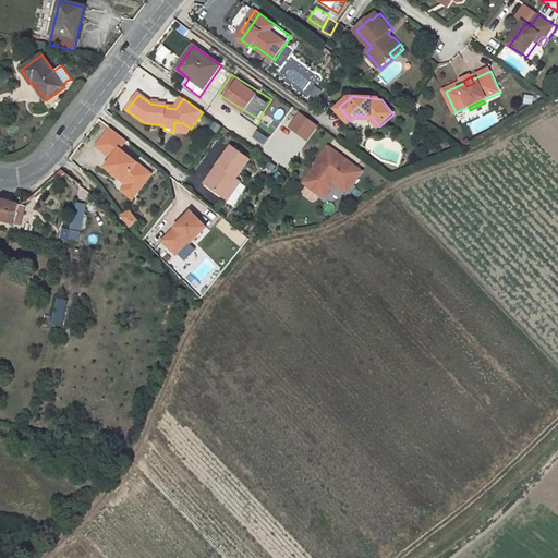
[(289,126),(308,141),(320,124),(300,110),(289,126)]
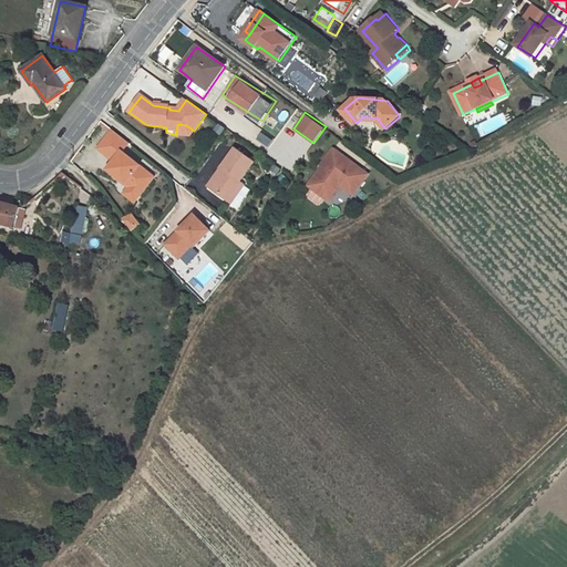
[(176,135),(189,137),(194,131),(186,125),(177,124),(176,135)]
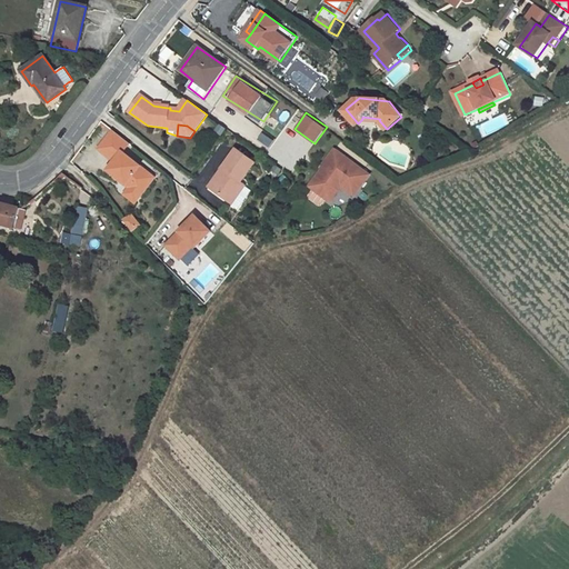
[(129,143),(112,130),(97,149),(113,162),(107,170),(138,198),(153,179),(122,152),(129,143)]
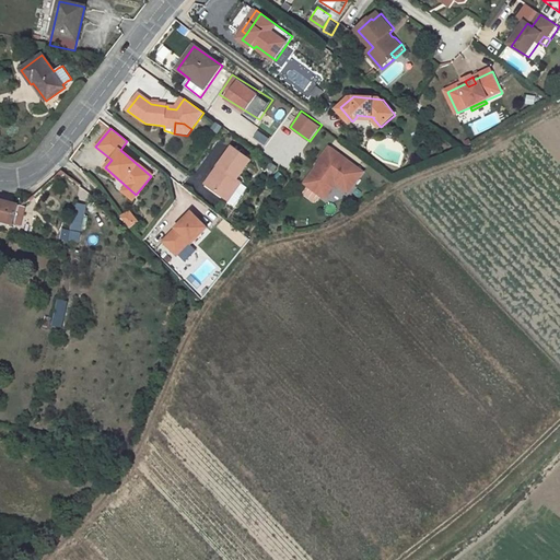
[(255,138),(266,146),(271,137),(259,130),(255,138)]
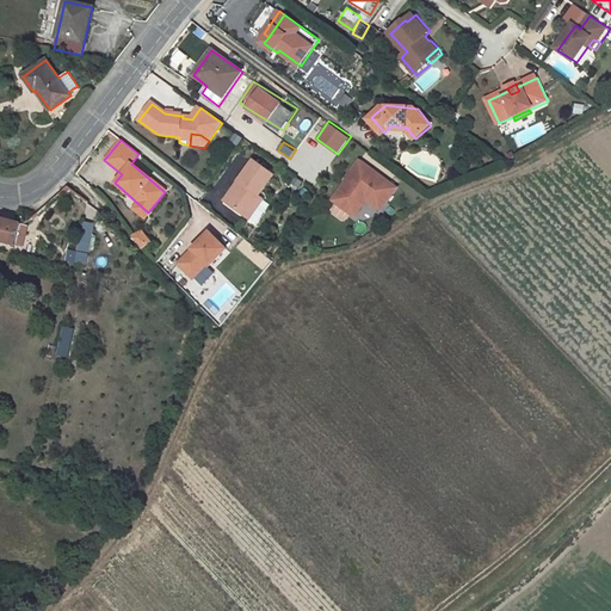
[(239,184),(227,201),(235,207),(233,210),(242,217),(251,207),(254,210),(261,201),(257,197),(272,176),(252,160),(235,181),(239,184)]
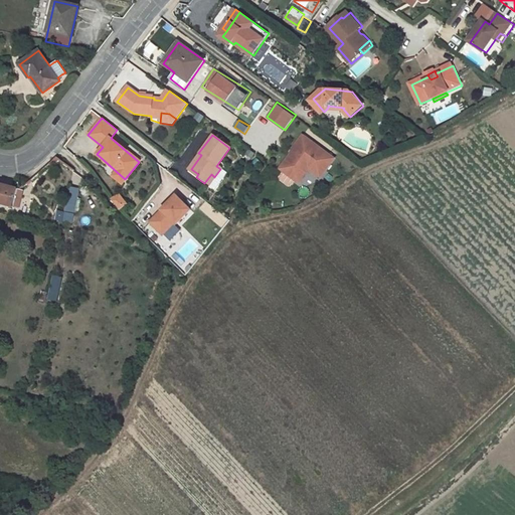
[(336,159),(305,136),(295,150),(296,151),(282,170),(284,171),(297,180),(298,181),(311,164),(325,174),(336,159)]
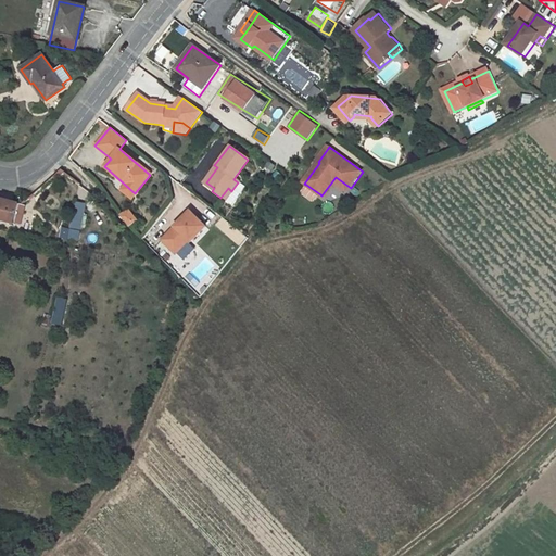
[(201,184),(212,191),(214,188),(206,182),(217,167),(214,165),(201,184)]
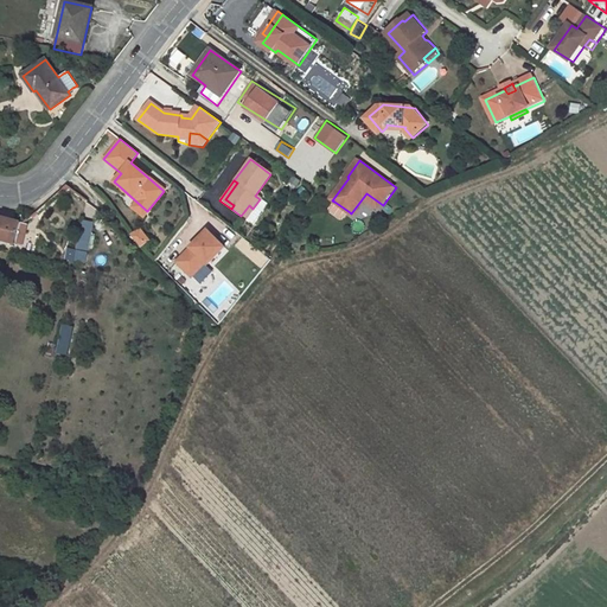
[(366,193),(351,213),(355,216),(366,199),(381,209),(383,205),(366,193)]
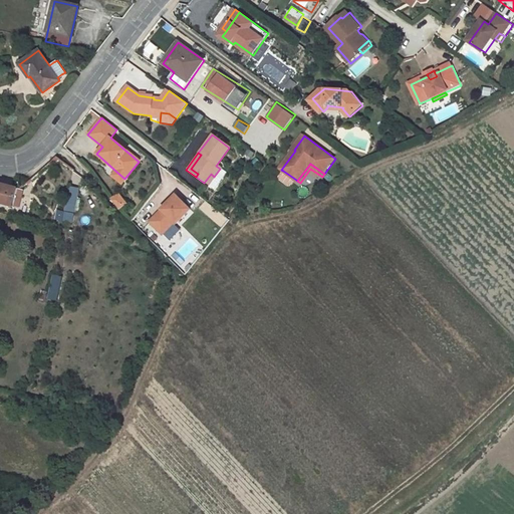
[(124,179),(113,170),(109,175),(119,184),(124,179)]
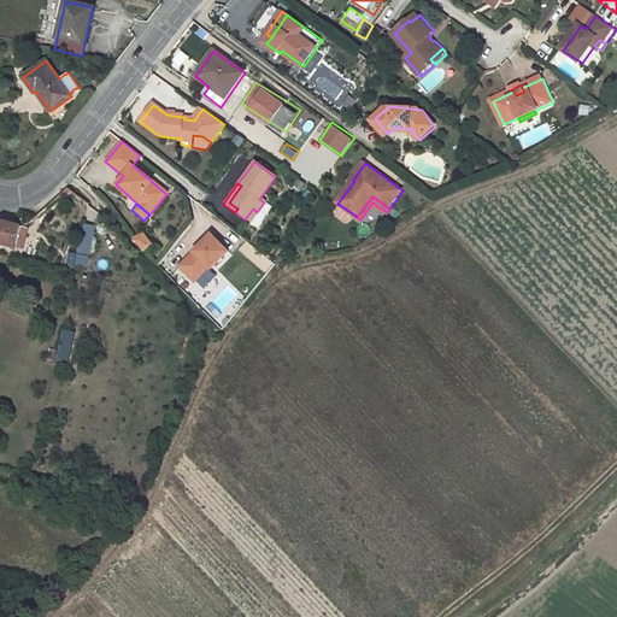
[(356,216),(340,205),(334,212),(335,215),(347,224),(350,223),(356,216)]
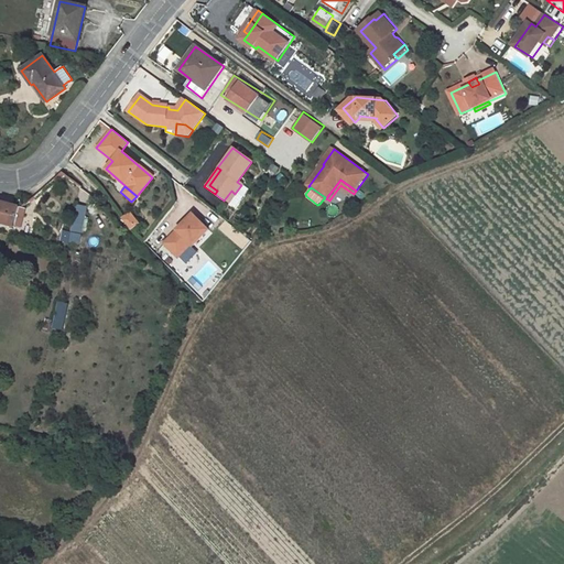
[(78,198),(89,202),(93,193),(82,190),(78,198)]
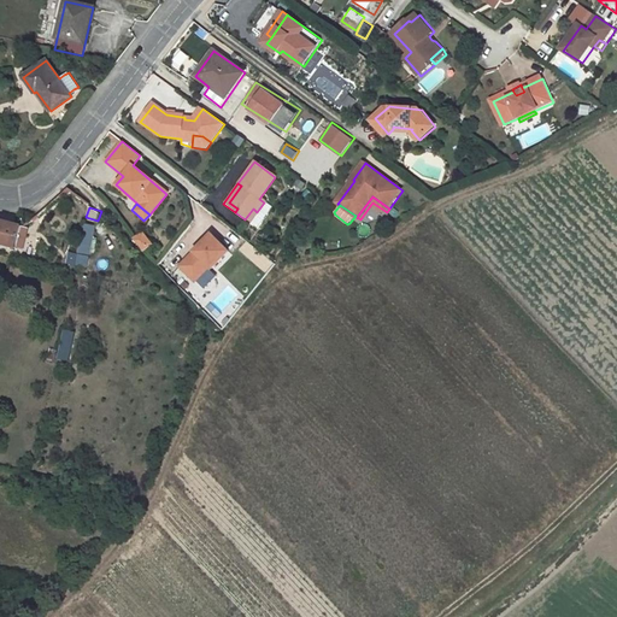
[(250,223),(257,212),(253,209),(245,219),(250,223)]
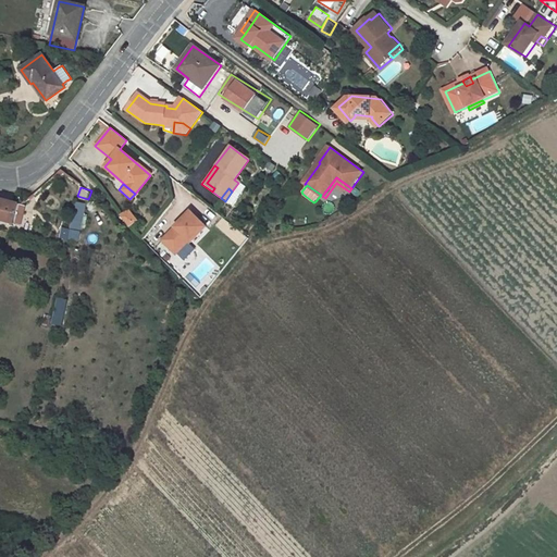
[(78,197),(72,225),(79,226),(86,200),(78,197)]
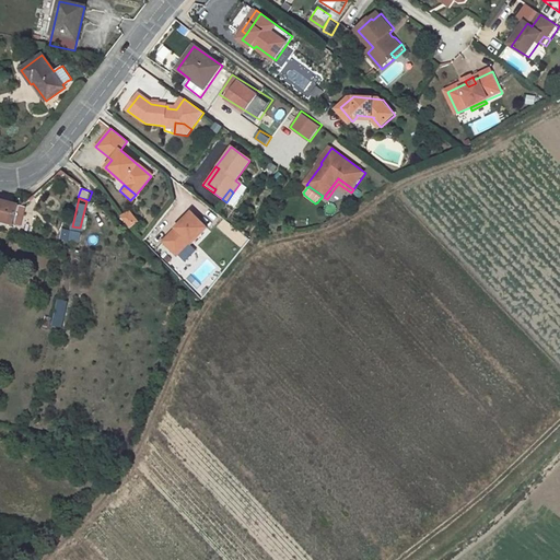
[(24,207),(1,201),(0,205),(0,221),(15,225),(16,223),(21,224),(24,211),(24,207)]
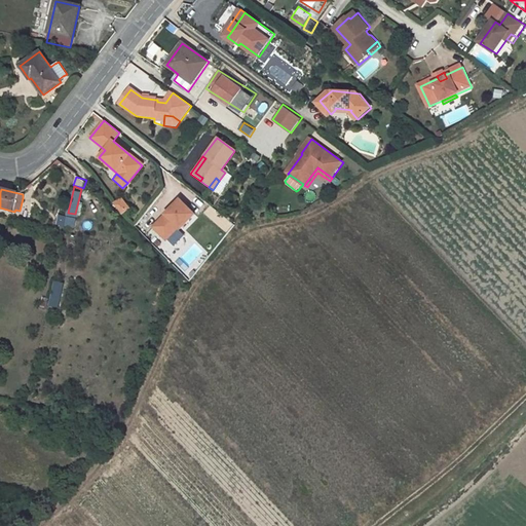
[(313,189),(306,194),(311,201),(318,196),(313,189)]
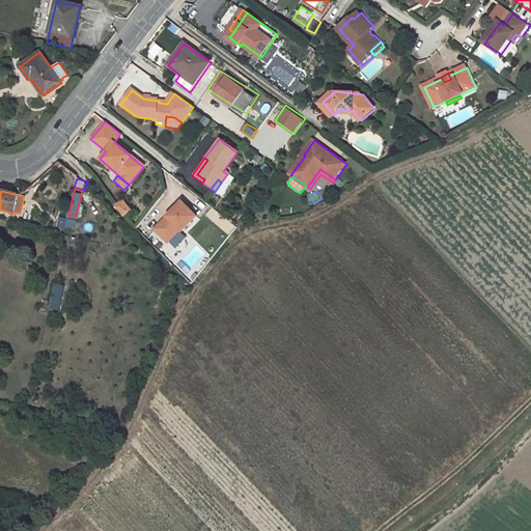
[(118,197),(111,203),(118,213),(126,206),(118,197)]
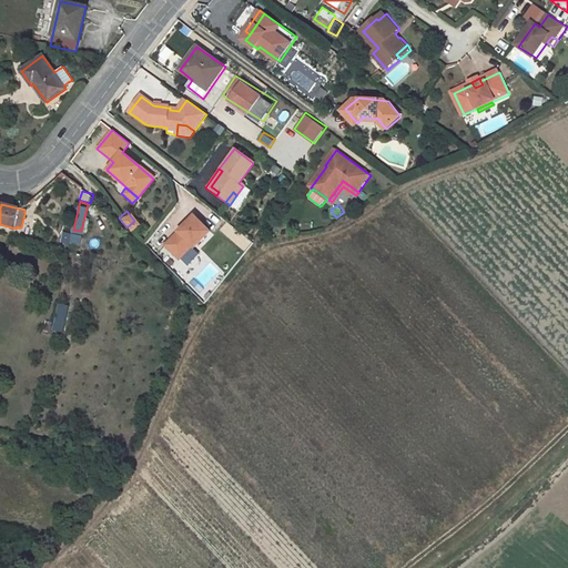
[(193,214),(163,244),(178,257),(191,244),(193,246),(209,231),(193,214)]
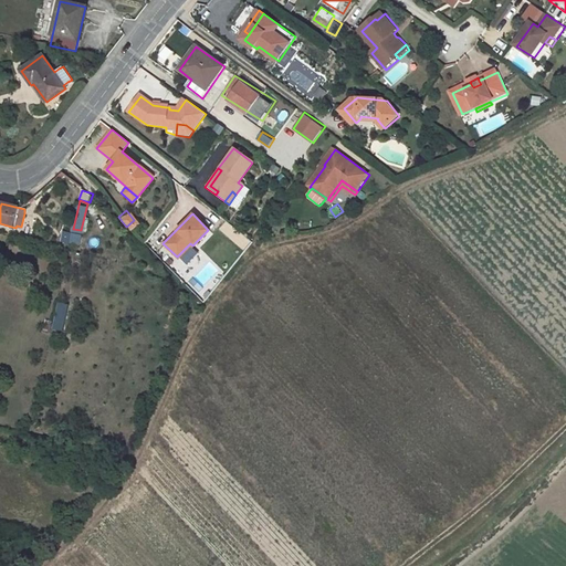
[(189,264),(200,251),(195,245),(182,258),(189,264)]
